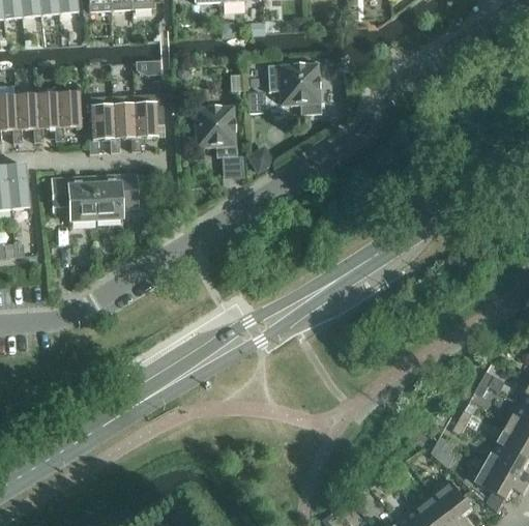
[(2,0),(4,19),(23,17),(21,0),(2,0)]
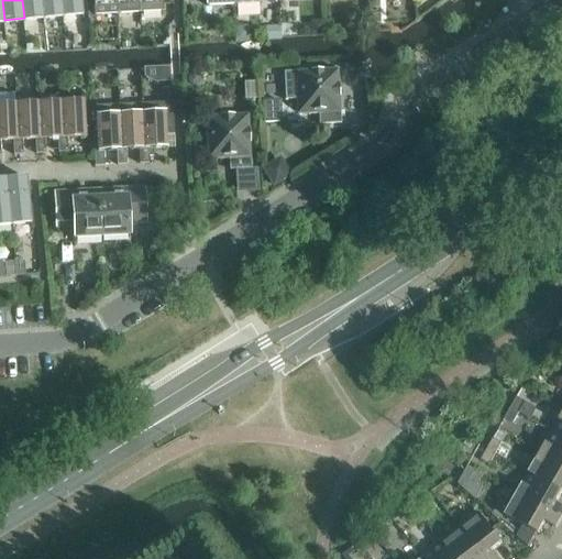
[(22,0),(24,18),(44,15),(42,0),(22,0)]
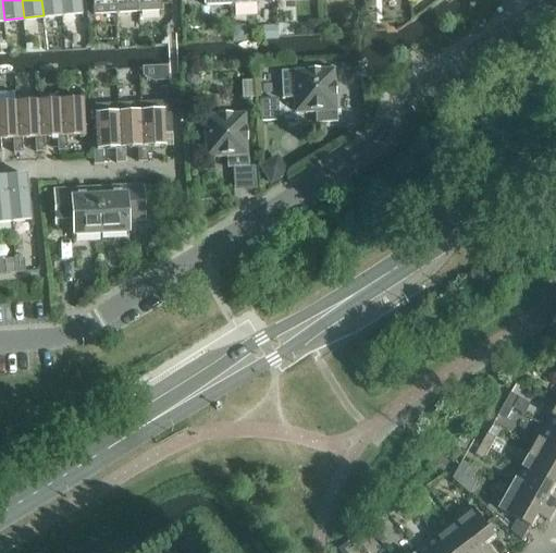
[(41,0),(44,15),(64,13),(62,0),(41,0)]
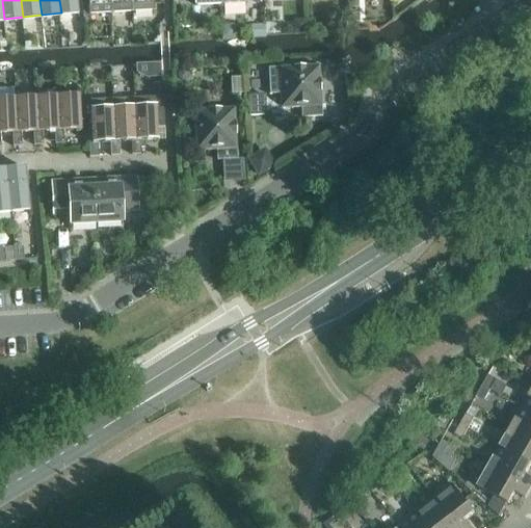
[(59,0),(61,12),(80,10),(79,0),(59,0)]
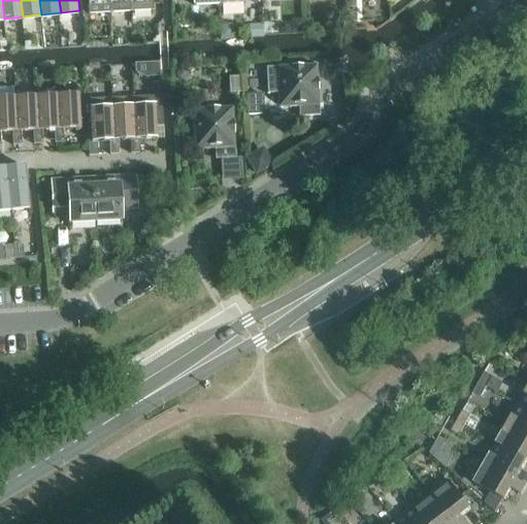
[(89,0),(90,11),(113,9),(112,0),(89,0)]
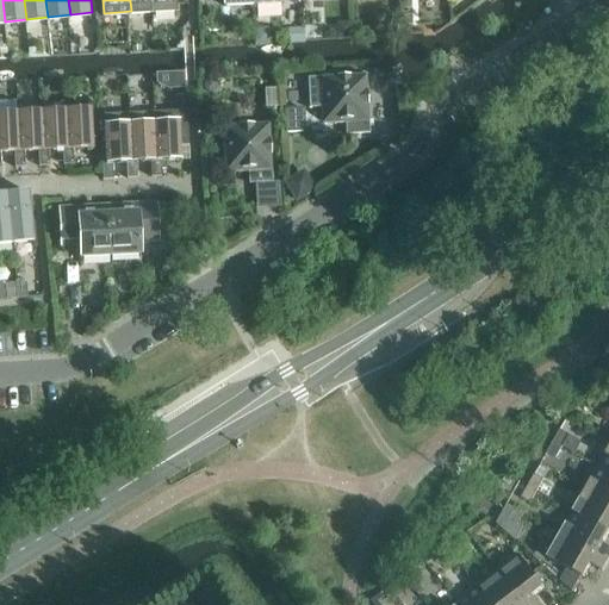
[(130,0),(131,11),(153,10),(151,0),(130,0)]
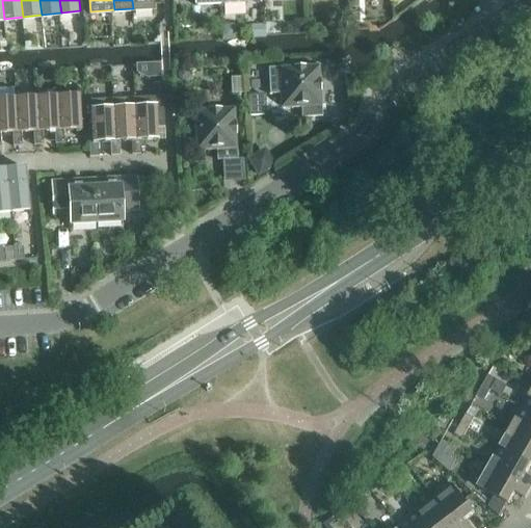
[(132,0),(133,8),(156,7),(155,0),(132,0)]
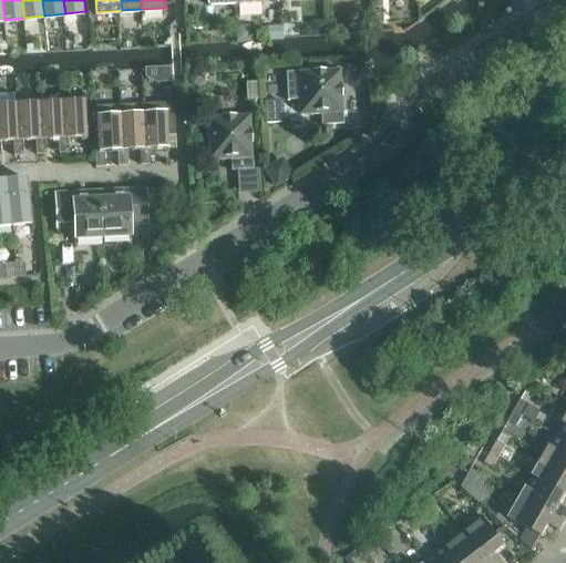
[(300,96),(301,112),(322,111),(323,122),(345,121),(342,67),(287,69),(289,98),(300,96)]
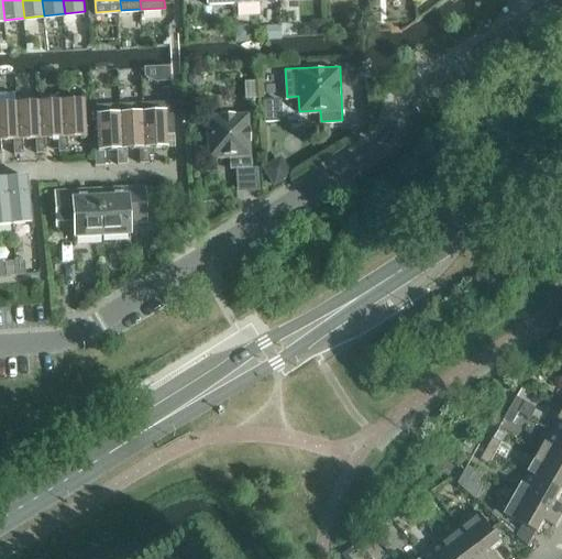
[(85,97),(62,98),(64,134),(59,134),(61,149),(69,149),(68,134),(87,133),(85,97)]
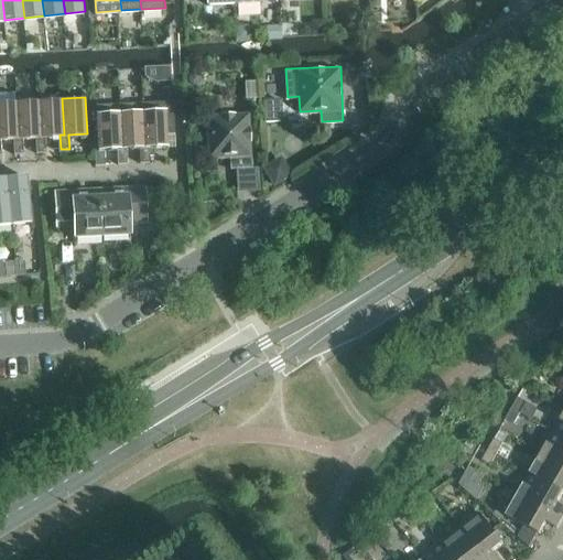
[(62,98),(40,99),(41,136),(36,136),(38,150),(47,150),(46,136),(60,135),(64,135),(62,98)]
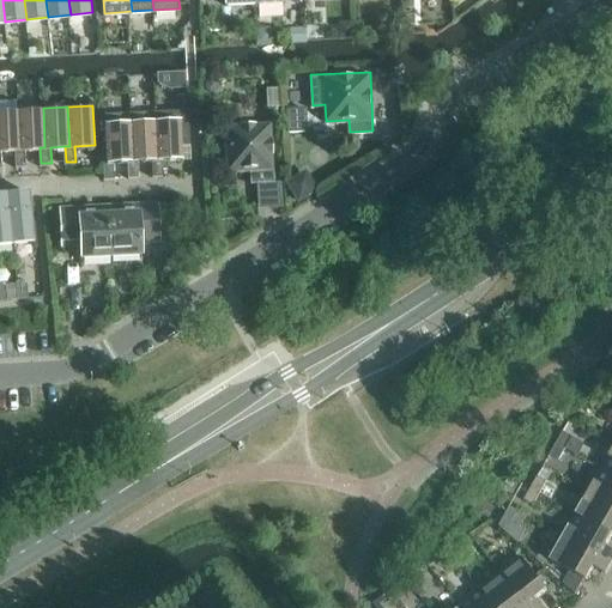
[(189,107),(156,109),(158,158),(153,158),(153,174),(164,174),(163,158),(183,157),(182,137),(191,137),(189,107)]
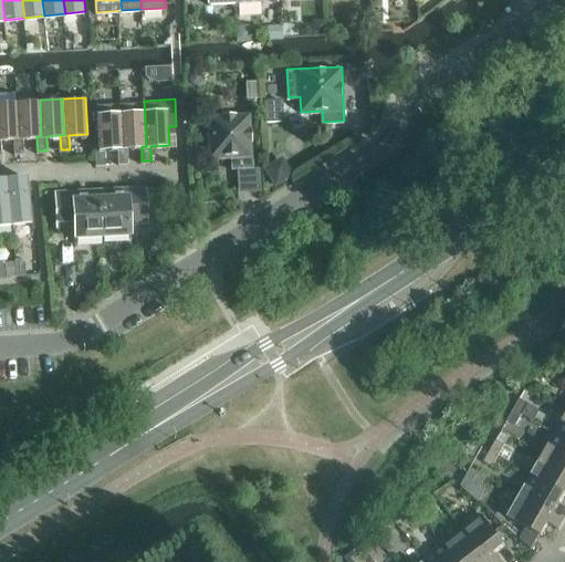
[(40,100),(17,101),(19,137),(14,137),(16,152),(24,152),(24,137),(37,136),(41,136),(40,100)]
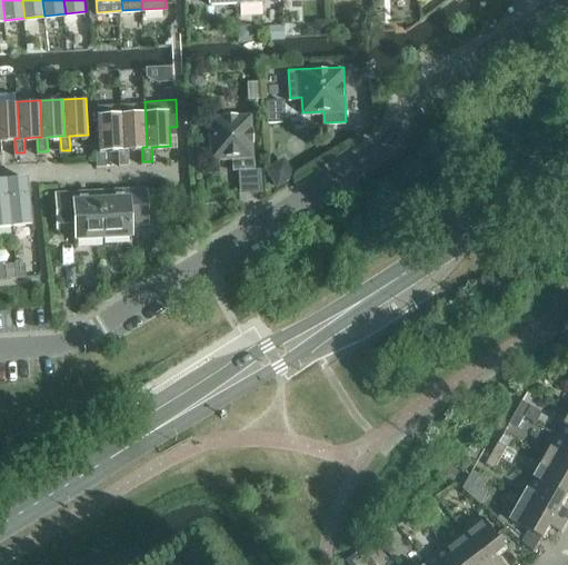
[(17,101),(0,102),(0,152),(2,154),(1,139),(15,138),(19,138),(17,101)]
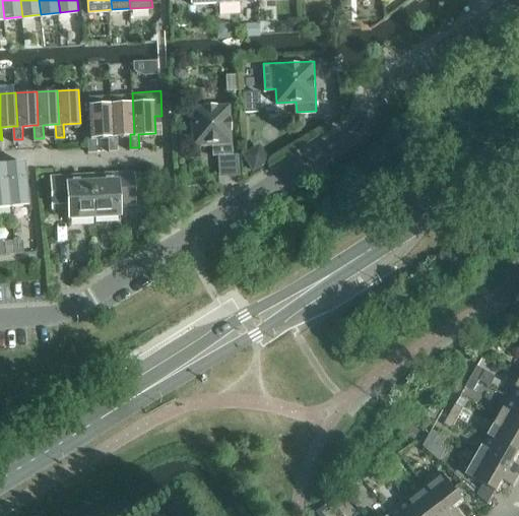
[(132,92),(111,93),(113,135),(109,136),(110,148),(118,148),(118,135),(130,134),(134,134),(132,92)]
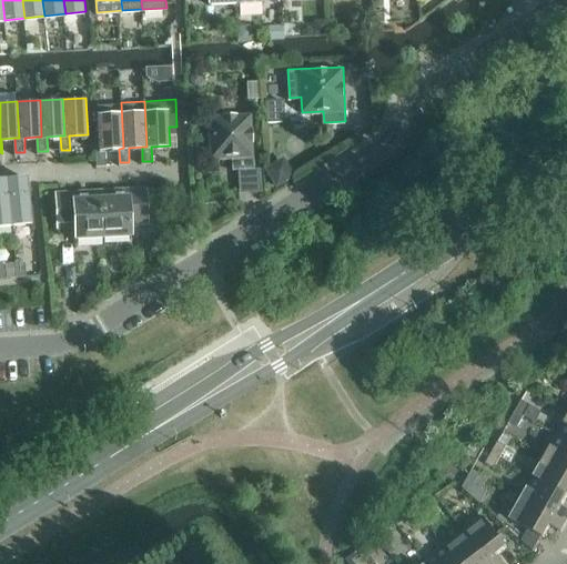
[(123,148),(121,102),(98,103),(100,149),(97,149),(98,163),(107,163),(105,149),(119,149),(123,148)]
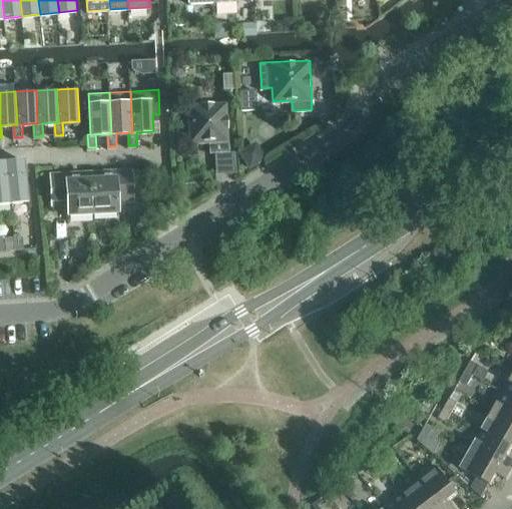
[(188,103),(190,142),(210,141),(210,151),(230,150),(227,101),(188,103)]
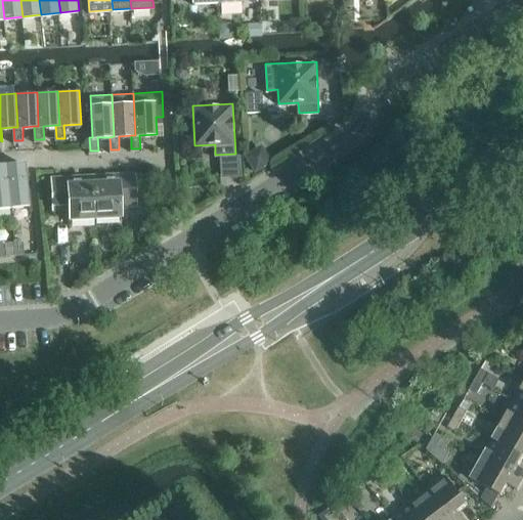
[(259,146),(248,153),(257,168),(271,159),(264,147),(259,146)]
